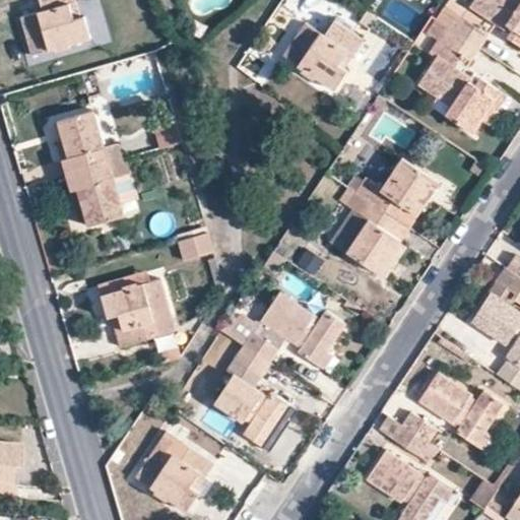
[(67,4),(74,1),(73,0),(39,0),(42,12),(21,19),(33,56),(54,50),(56,53),(70,49),(69,45),(89,39),(83,18),(80,19),(72,21),(67,4)]
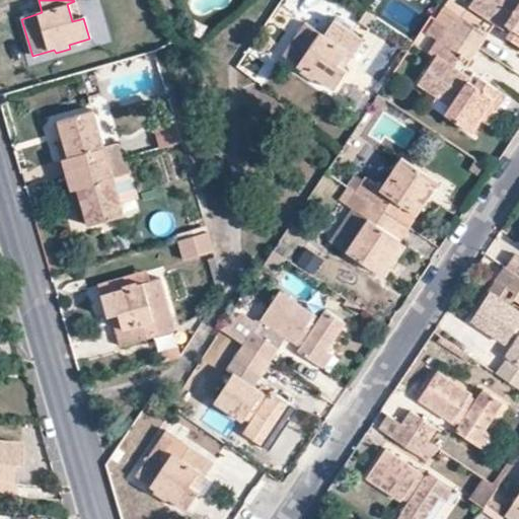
[(507,36),(518,44),(518,0),(471,0),(468,5),(503,27),(510,31),(507,36)]
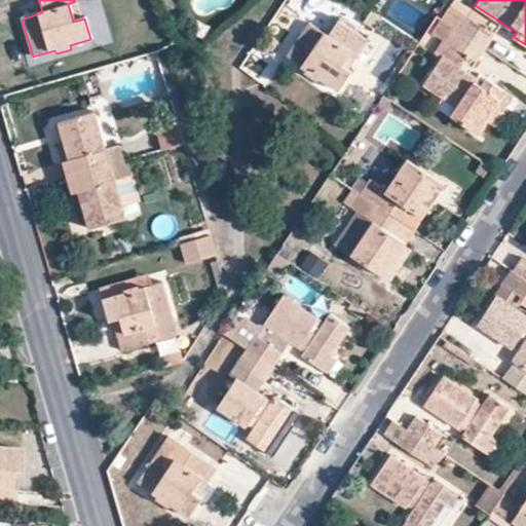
[(75,2),(75,1),(68,4),(73,22),(81,20),(80,19),(75,2)]
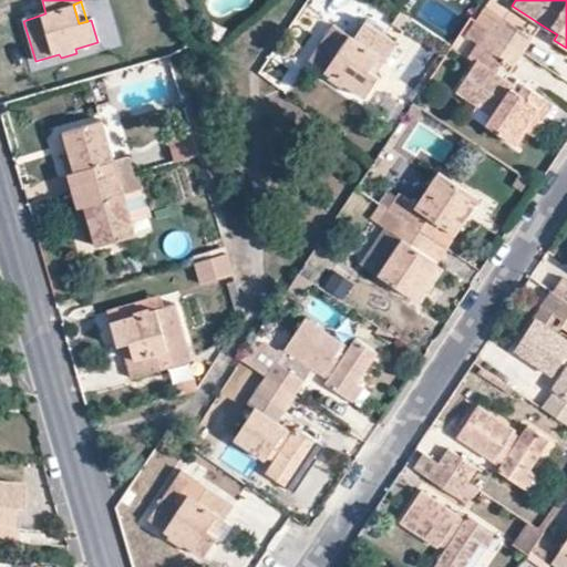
[(508,10),(503,17),(518,27),(524,20),(508,10)]
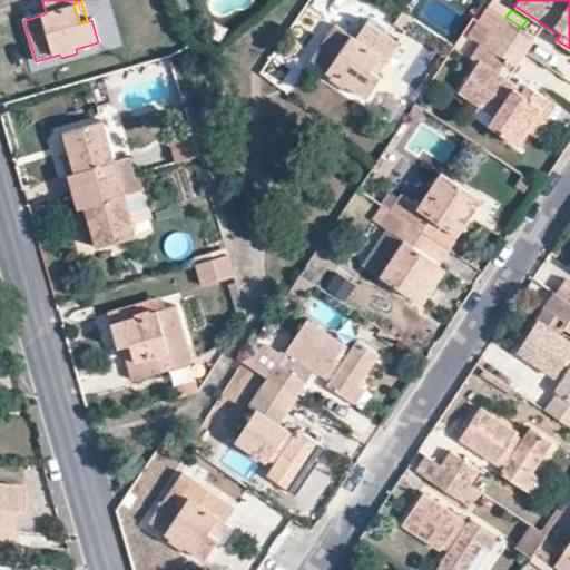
[(497,32),(524,51),(536,36),(521,27),(505,17),(497,32)]
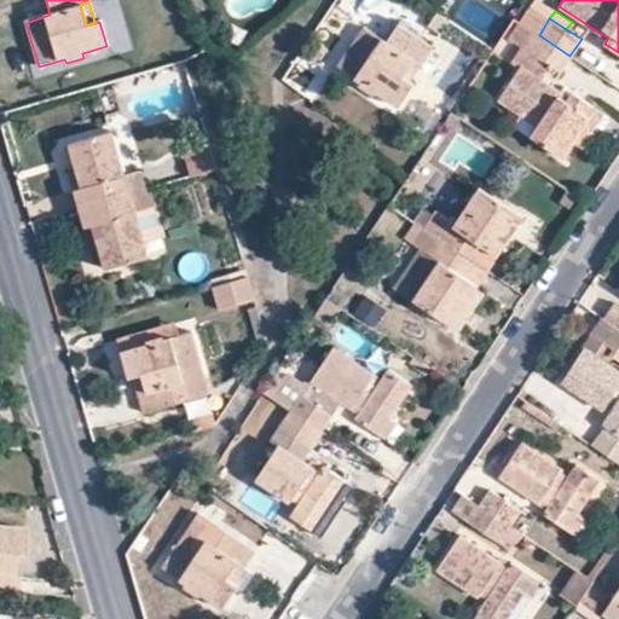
[(428,48),(429,47),(431,45),(398,23),(386,40),(363,25),(337,64),(359,79),(357,82),(374,93),(376,90),(398,105),(414,84),(408,80),(428,48)]
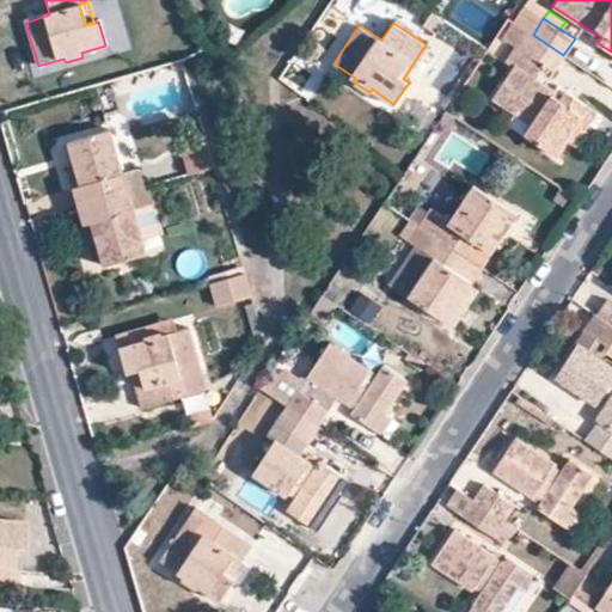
[(601,37),(593,32),(589,37),(598,43),(601,37)]
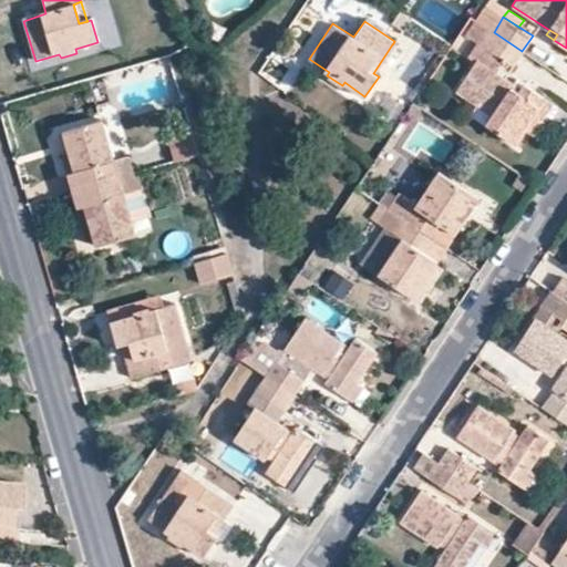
[(522,51),(494,32),(485,48),(512,65),(522,51)]
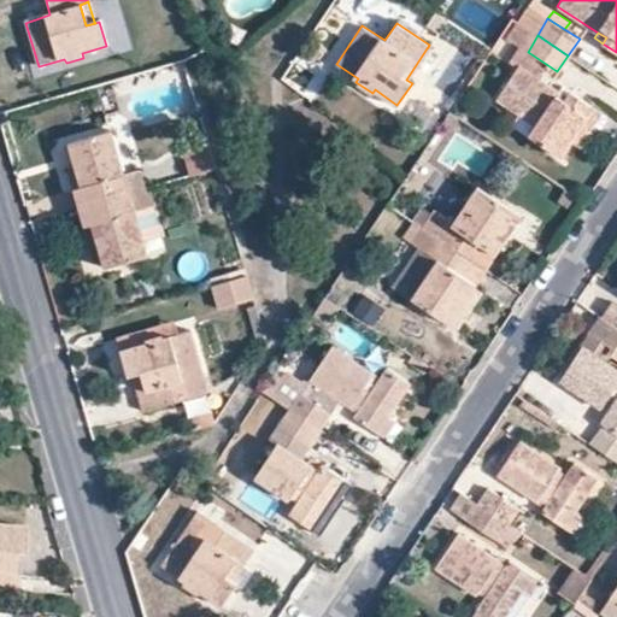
[(442,58),(428,47),(427,48),(406,80),(412,83),(422,89),(423,90),(442,58)]
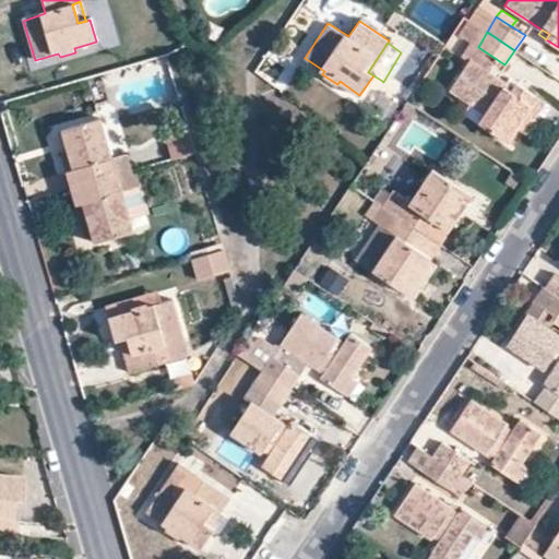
[(270,76),(278,63),(268,56),(258,69),(270,76)]
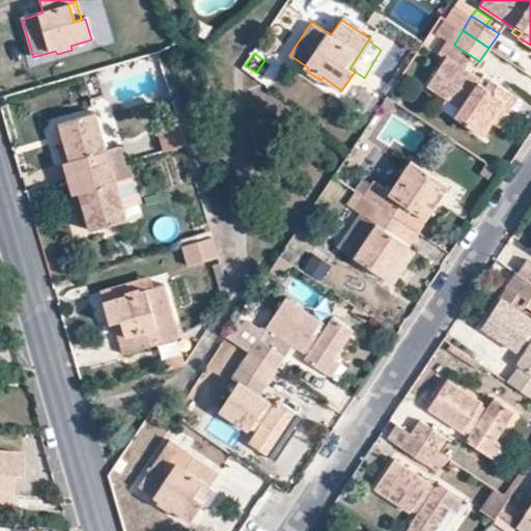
[(490,123),(510,90),(490,78),(486,82),(447,55),(427,85),(462,108),(464,104),(470,109),(463,121),(482,134),(490,123)]
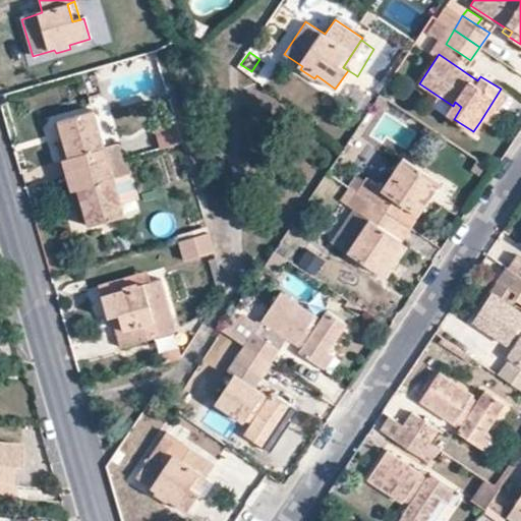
[(470,75),(477,80),(480,76),(473,71),(470,75)]
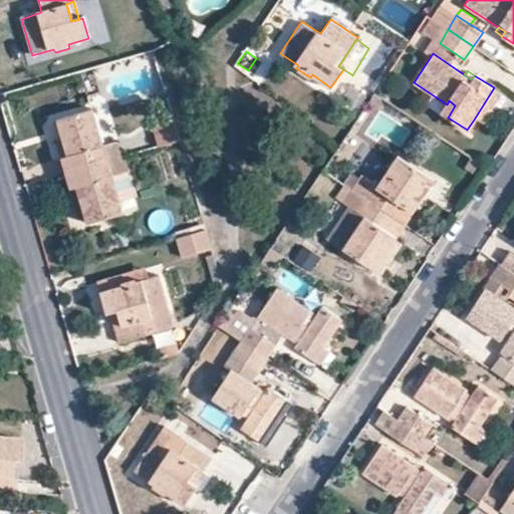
[(506,95),(494,87),(474,119),(486,126),(506,95)]
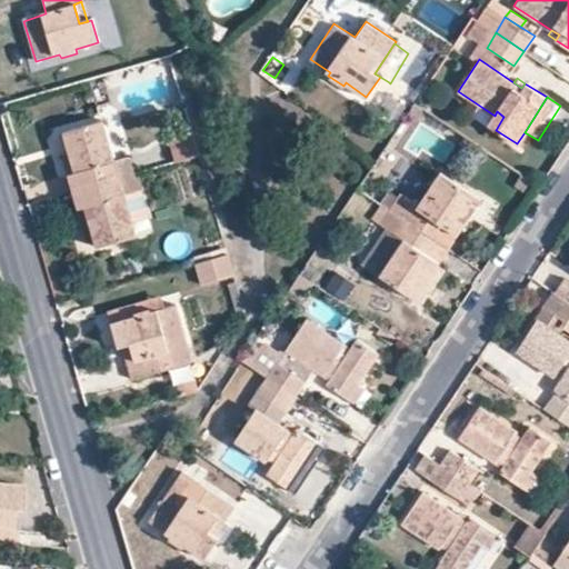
[(68,178),(72,192),(131,176),(127,160),(113,163),(101,122),(62,135),(69,156),(75,176),(68,178)]
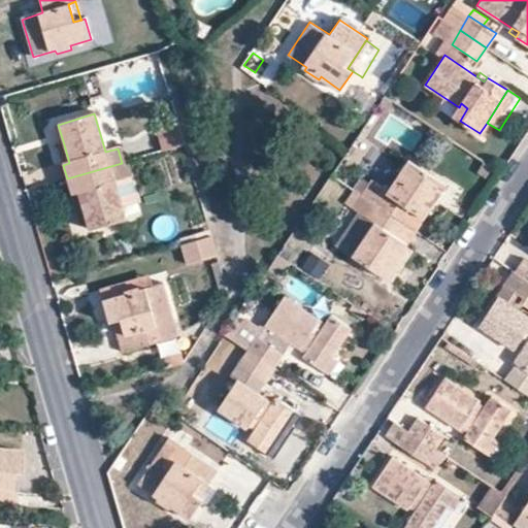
[(163,152),(183,145),(176,125),(156,130),(163,152)]
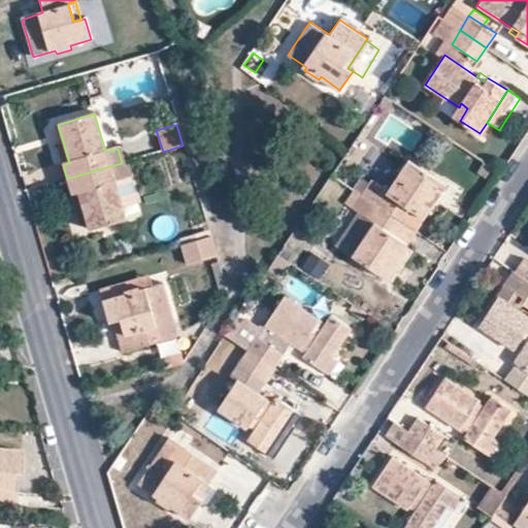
[(64,144),(58,146),(63,165),(69,163),(64,144)]
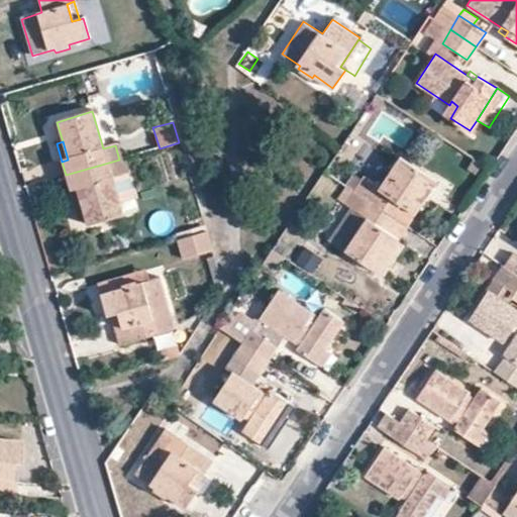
[(353,191),(395,218),(403,205),(415,213),(437,181),(400,156),(380,186),(365,176),(353,191)]
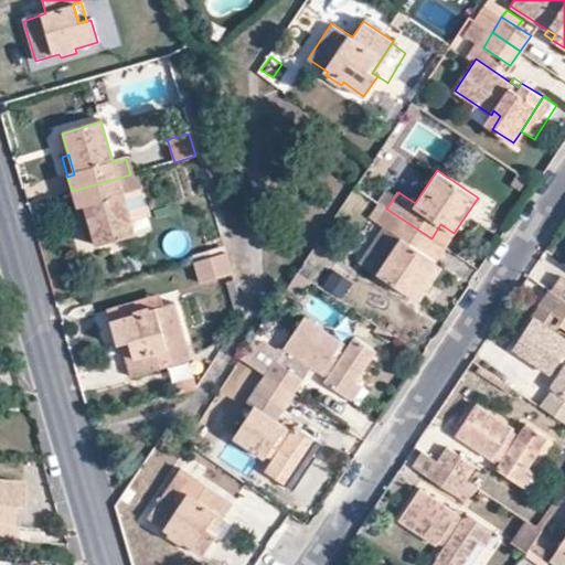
[(130,174),(72,191),(77,211),(84,209),(93,242),(95,247),(134,236),(129,221),(121,194),(135,191),(130,174)]
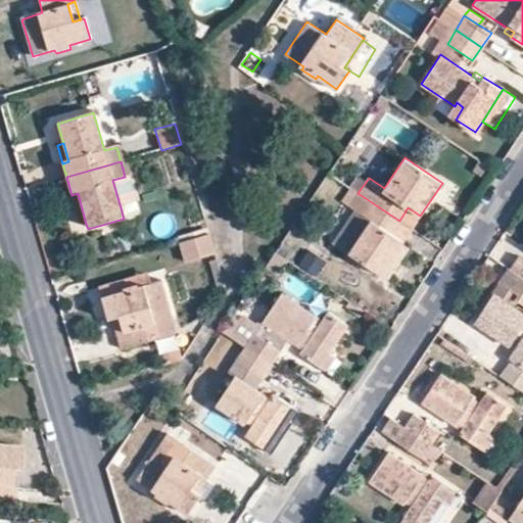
[(136,200),(129,176),(112,180),(120,204),(136,200)]
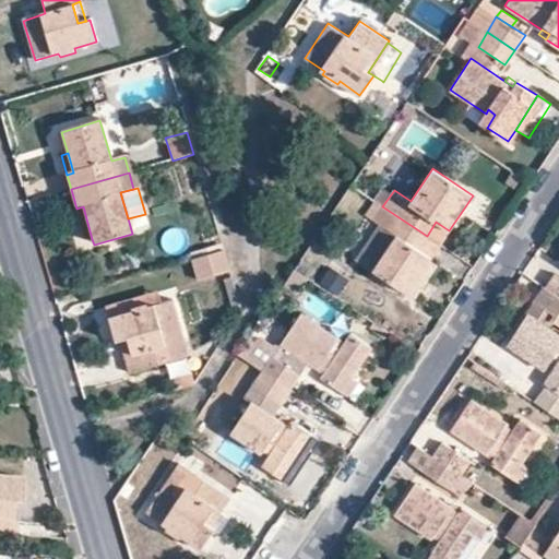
[(85,240),(92,239),(83,206),(76,209),(85,240)]
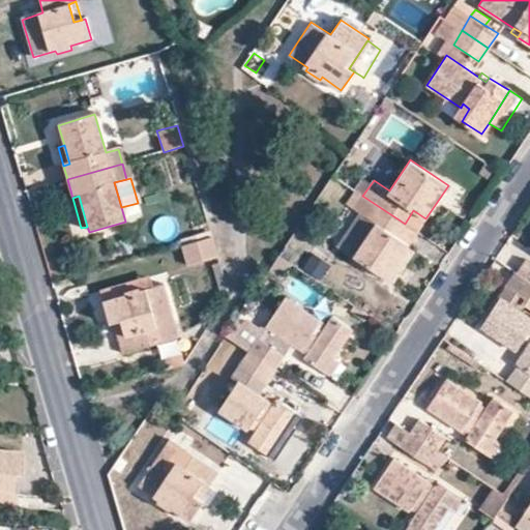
[(405,224),(362,196),(354,208),(359,211),(375,223),(352,256),(385,277),(386,276),(407,245),(408,244),(396,236),(405,224)]
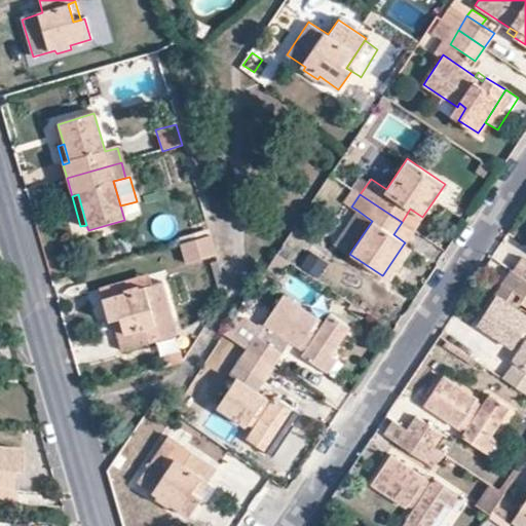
[(413,230),(422,217),(410,209),(402,222),(413,230)]
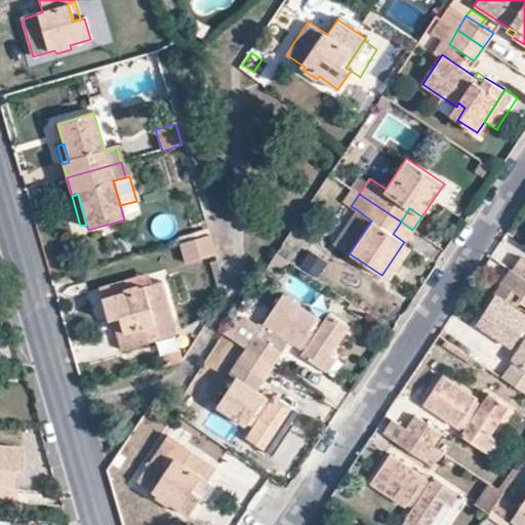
[(371,220),(356,209),(332,243),(349,253),(371,220)]
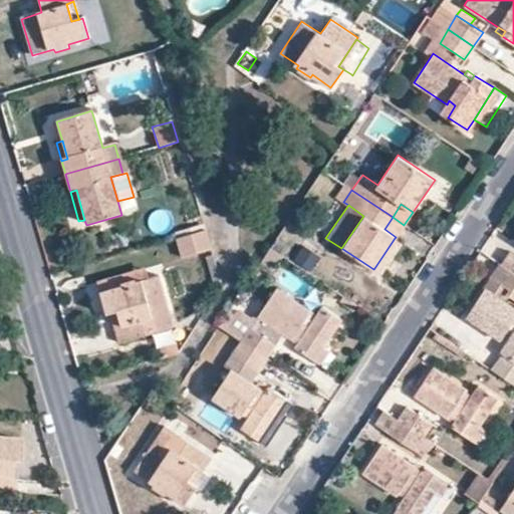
[(404,225),(393,217),(384,229),(396,237),(404,225)]
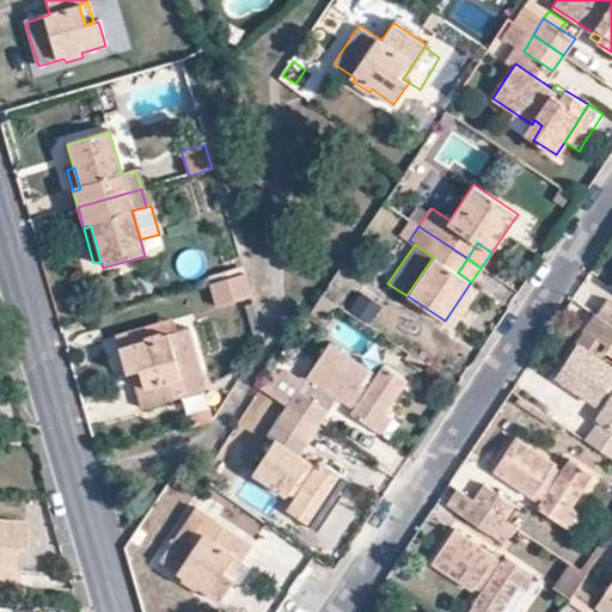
[(216,308),(250,299),(243,275),(209,285),(216,308)]
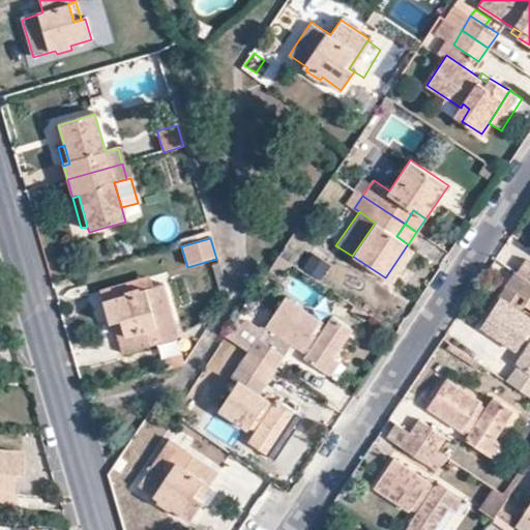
[(413,251),(407,245),(386,276),(392,281),(413,251)]
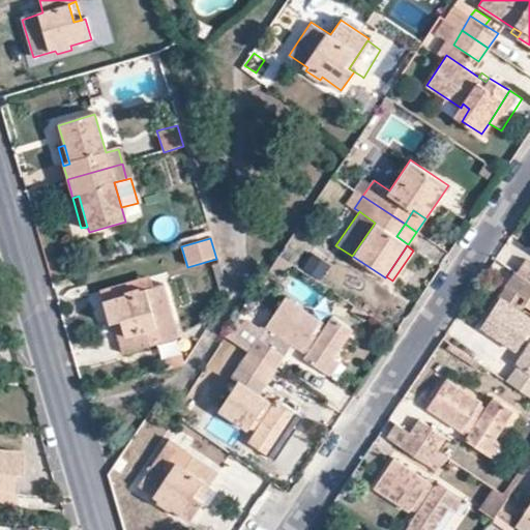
[(299,256),(286,246),(281,256),(294,264),(299,256)]
